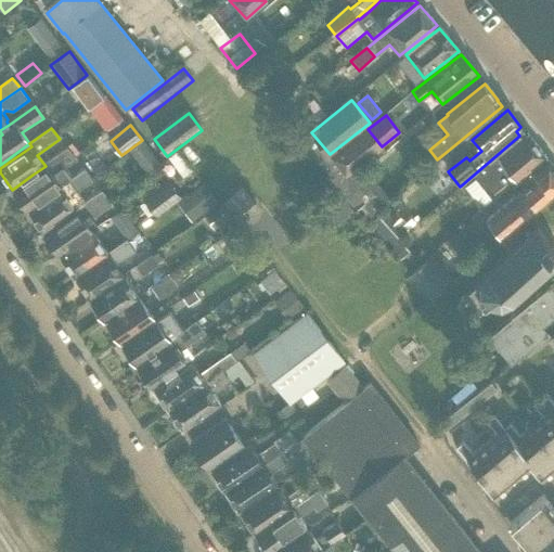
[(387,152),(368,129),(332,157),(333,158),(322,167),(357,210),(376,195),(355,168),(373,154),(377,159),(387,152)]
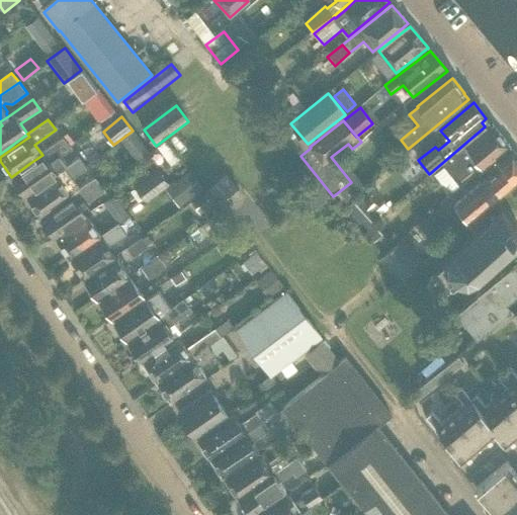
[(463,184),(510,148),(493,126),(443,165),(452,176),(455,173),(463,184)]
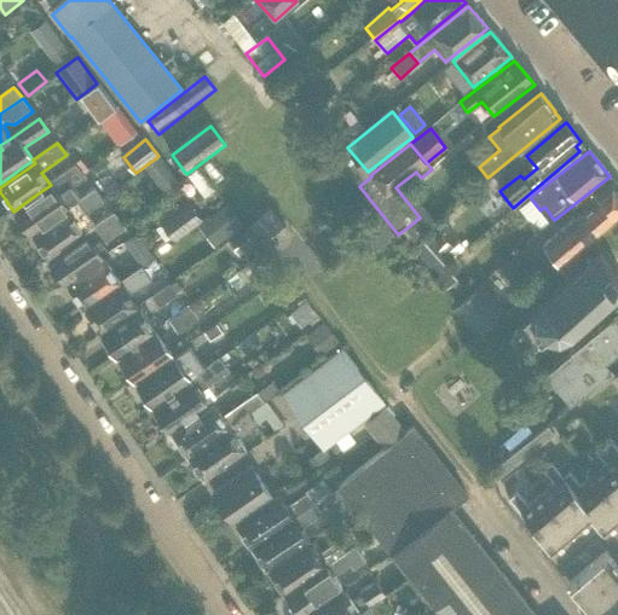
[(30,236),(69,209),(61,196),(86,179),(78,167),(51,185),(36,195),(39,198),(16,214),(30,236)]
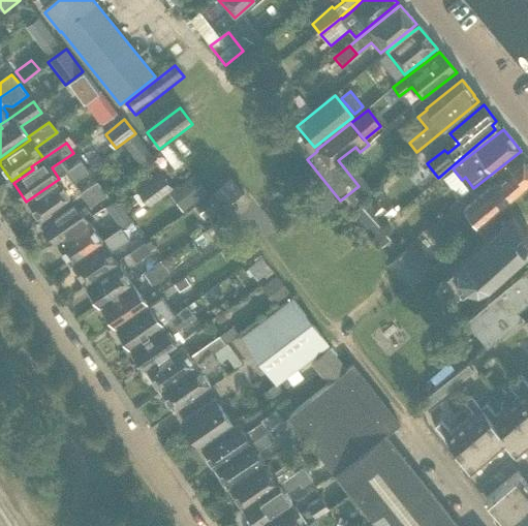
[(527,158),(524,154),(509,166),(507,164),(498,173),(502,178),(464,210),(478,227),(527,185),(527,158)]
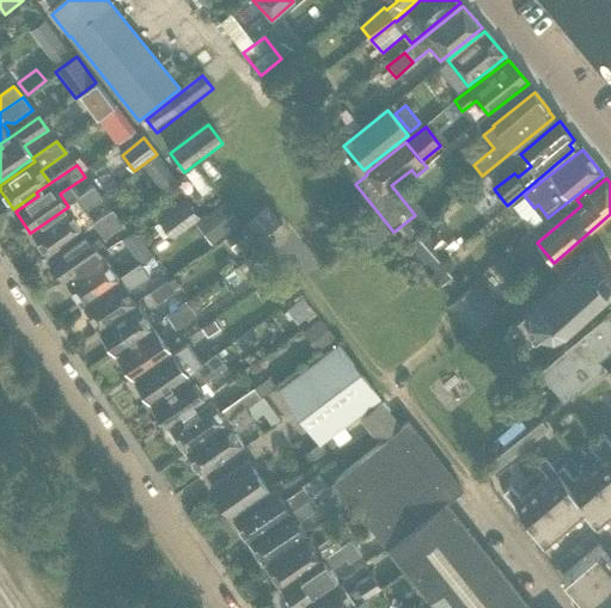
[(71,210),(32,237),(48,258),(85,232),(77,219),(103,200),(95,188),(68,207),(71,210)]
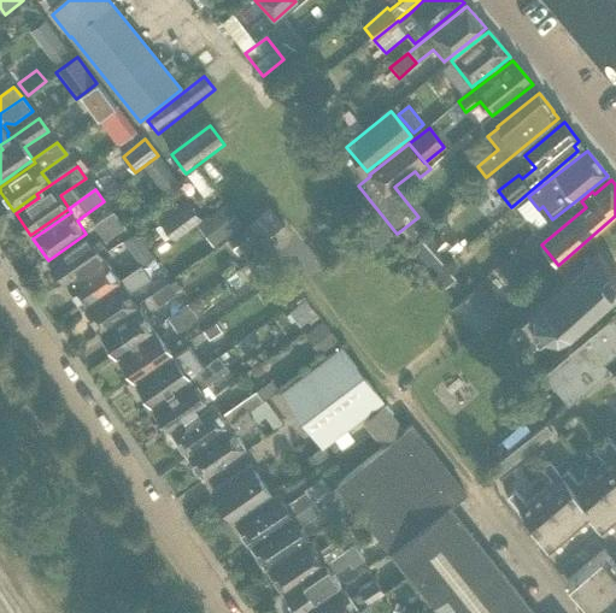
[(175,243),(203,222),(186,200),(159,222),(175,243)]
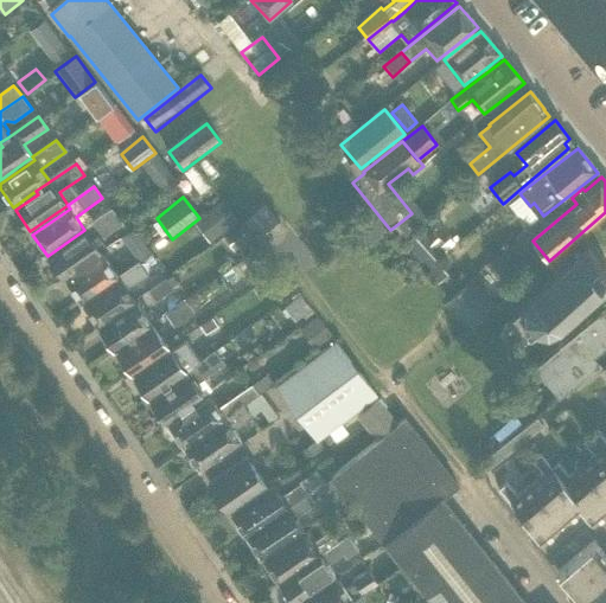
[(211,245),(238,224),(222,203),(195,224),(211,245)]
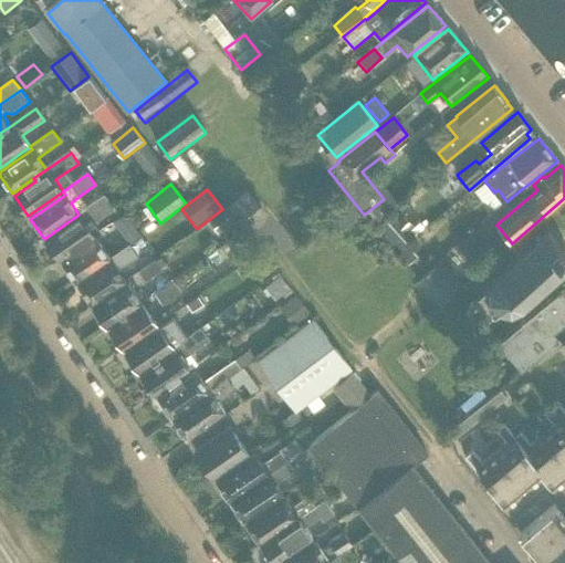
[(252,216),(262,208),(248,191),(238,199),(252,216)]
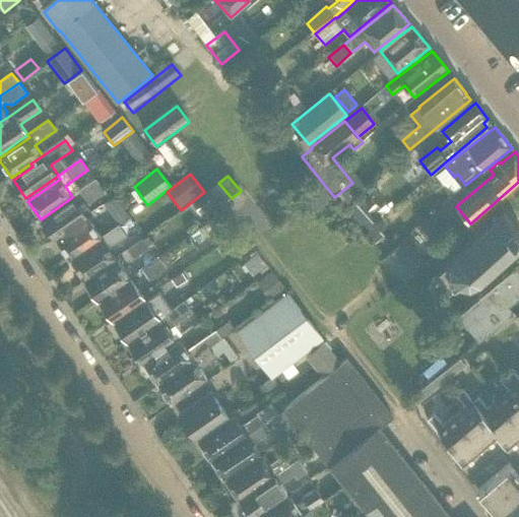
[(74,199),(43,221),(56,240),(91,213),(86,206),(106,193),(96,180),(73,197),(74,199)]
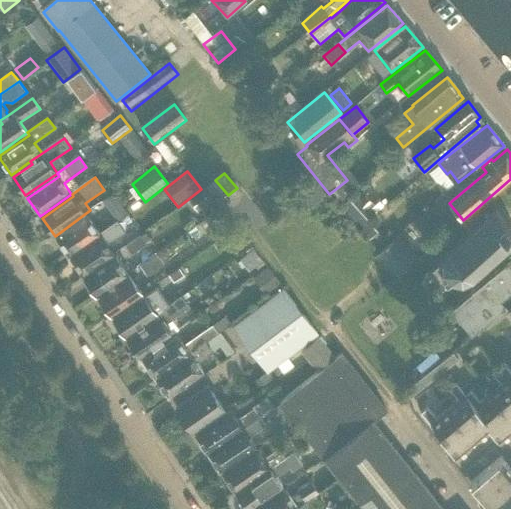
[(207,187),(219,202),(228,195),(215,180),(207,187)]
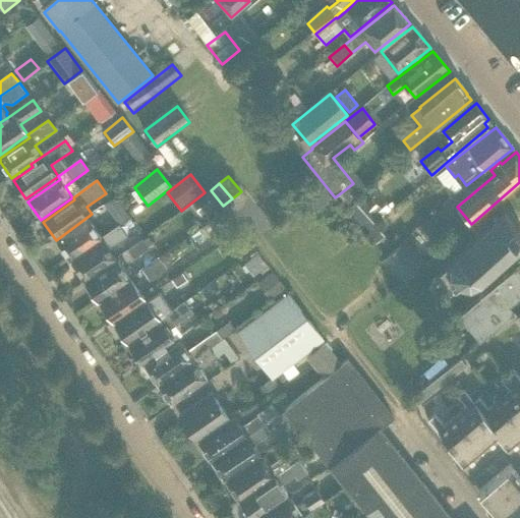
[(301,207),(310,217),(333,199),(325,188),(301,207)]
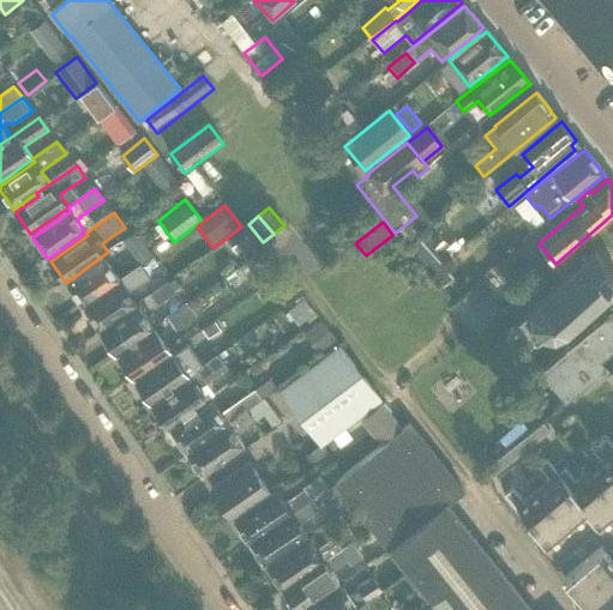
[(241,233),(228,242),(238,254),(251,245),(241,233)]
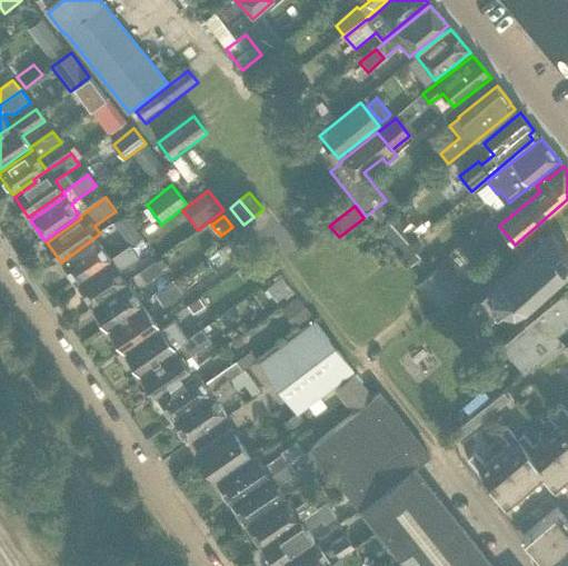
[(402,251),(417,239),(397,216),(382,228),(390,236),(387,238),(388,239),(395,247),(397,245),(402,251)]
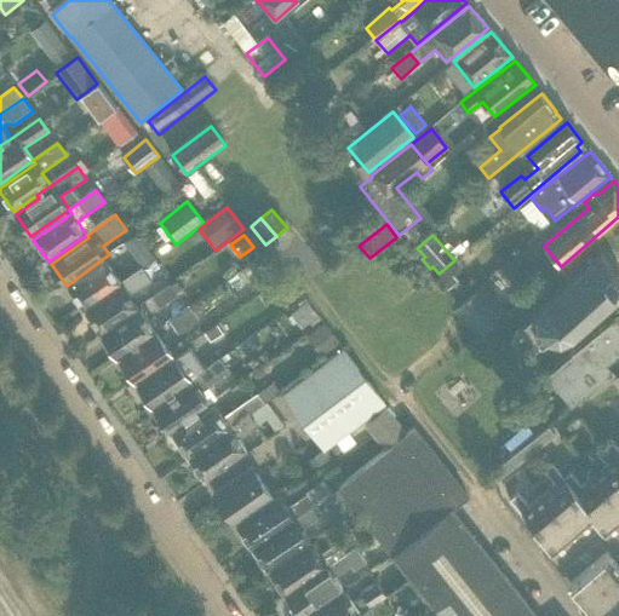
[(561,344),(573,338),(618,297),(618,275),(600,254),(544,303),(534,321),(513,339),(528,357),(548,340),(561,344)]
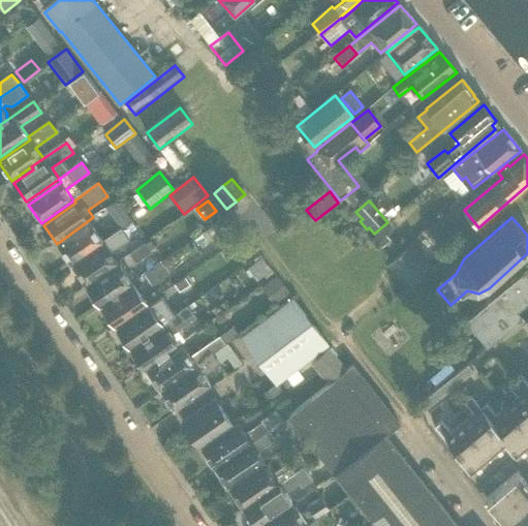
[(91,224),(58,247),(71,266),(103,242),(91,224)]
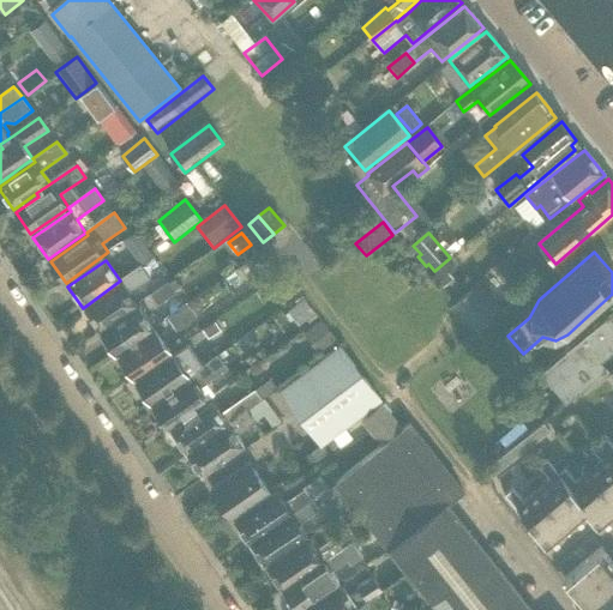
[(122,284),(84,310),(100,332),(137,306),(128,294),(140,285),(140,287),(151,279),(142,266),(120,282),(122,284)]
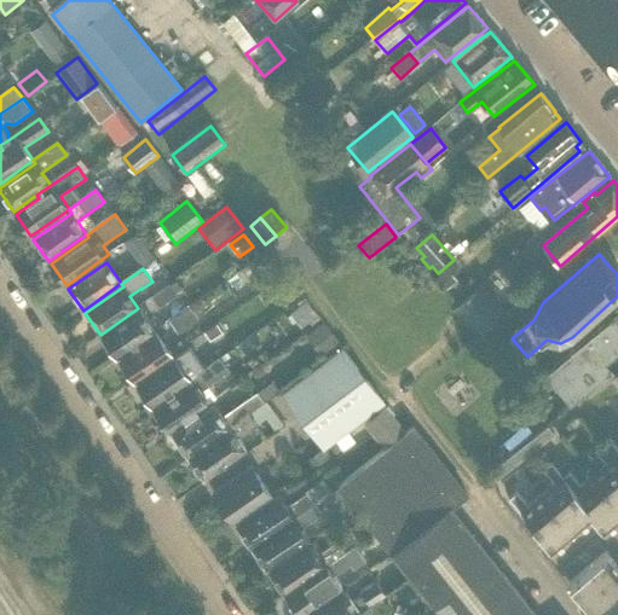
[(454,312),(478,337),(506,313),(481,286),(454,312)]
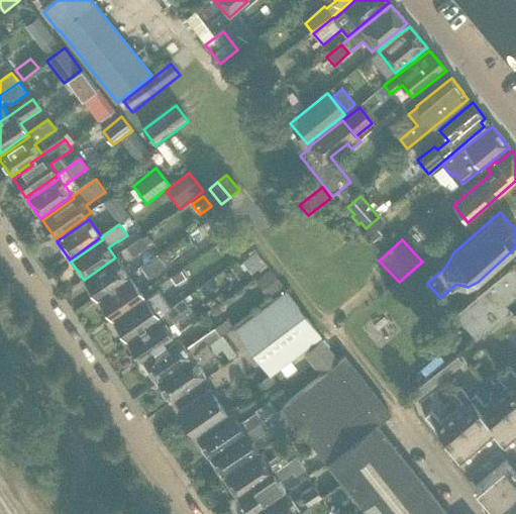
[(268,269),(258,254),(244,264),(251,276),(259,271),(261,274),(264,272),(268,269)]
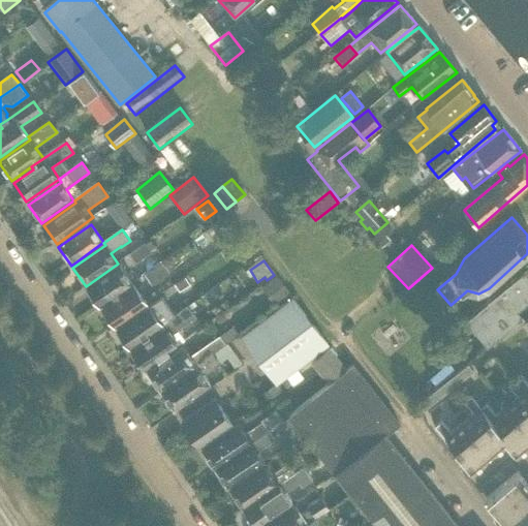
[(120,266),(88,288),(100,307),(132,284),(120,266)]
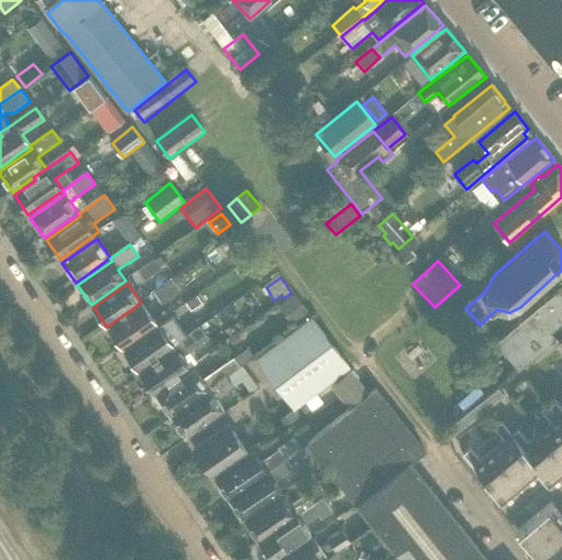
[(561,291),(520,324),(496,343),(520,372),(557,340),(550,332),(561,322),(561,291)]
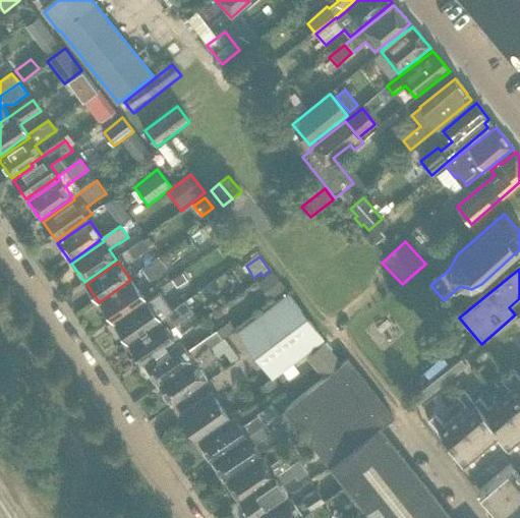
[(260,285),(273,302),(287,292),(274,274),(260,285)]
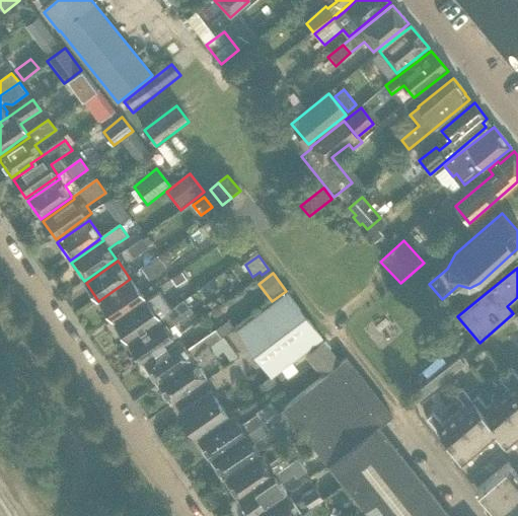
[(182,274),(171,282),(176,290),(188,282),(182,274)]
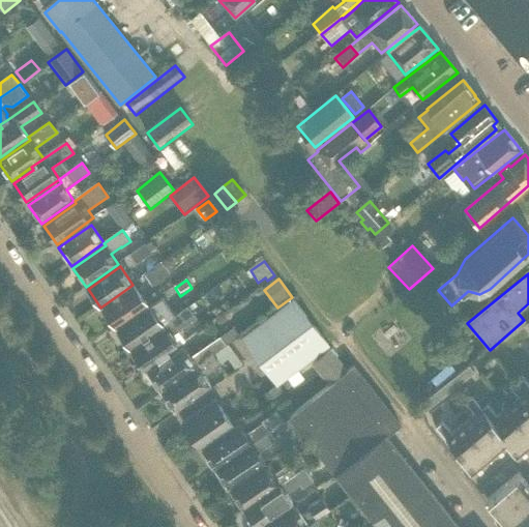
[(103,310),(116,328),(148,305),(135,287),(103,310)]
